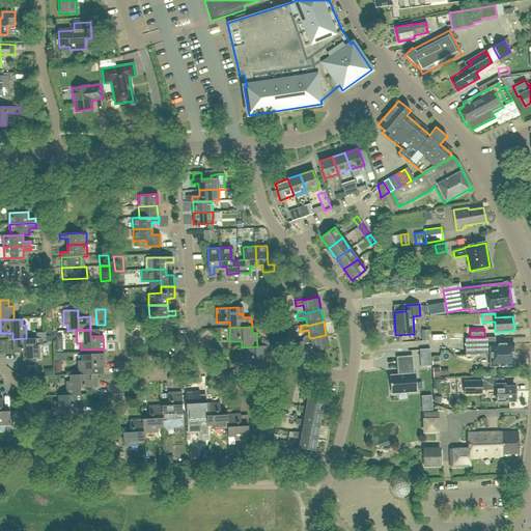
[(304,345),(304,344),(311,342),(313,352),(329,347),(326,335),(310,338),(309,337),(303,339),(303,340),(290,343),(290,344),(289,344),(291,354),(292,353),(294,356),(301,354),(300,351),(304,350),(304,345)]
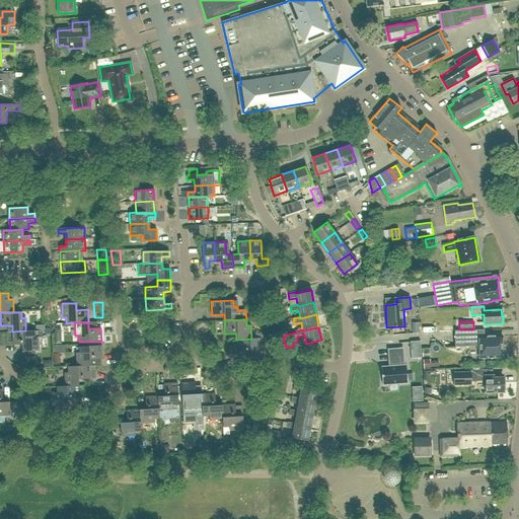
[(503,358),(502,336),(479,337),(478,329),(454,330),(455,347),(479,346),(479,358),(503,358)]
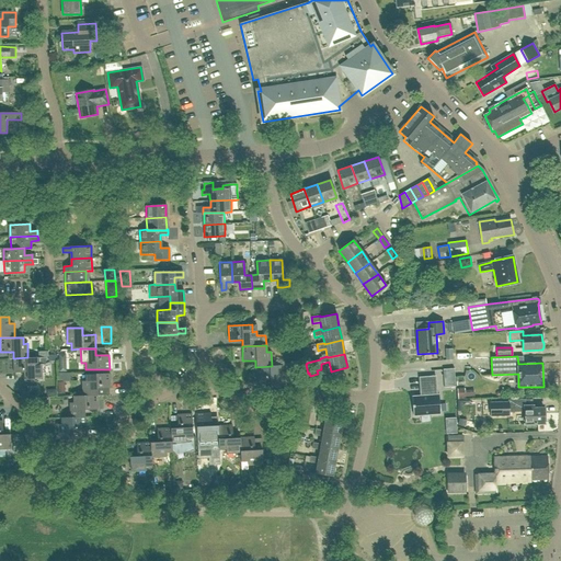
[(45,357),(27,357),(13,358),(13,373),(27,373),(27,379),(25,379),(25,386),(23,386),(23,387),(37,386),(36,379),(42,379),(42,364),(46,364),(45,357)]
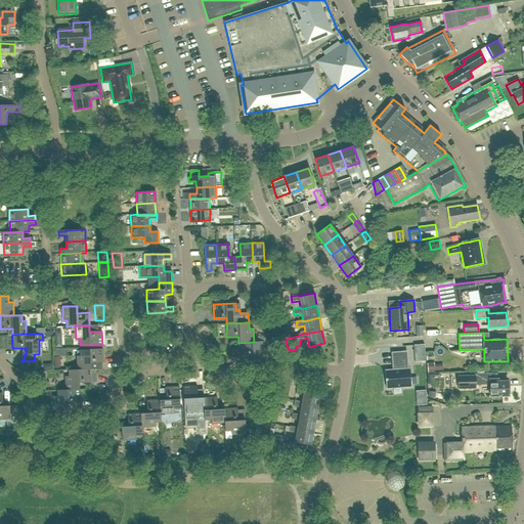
[(262,342),(254,342),(238,343),(239,356),(252,355),(252,362),(267,361),(266,347),(272,347),(272,341),(262,342)]
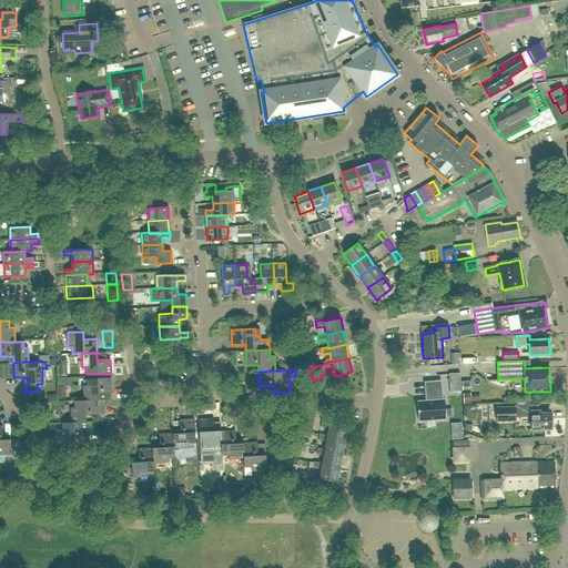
[(83,401),(99,401),(99,393),(112,393),(111,377),(87,378),(88,385),(83,385),(83,401)]
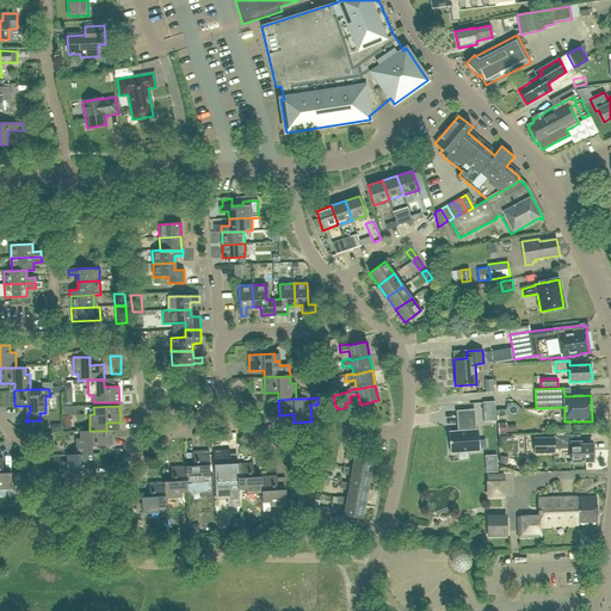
[(458,431),(449,432),(450,452),(480,451),(479,430),(475,430),(474,411),(457,412),(458,431)]
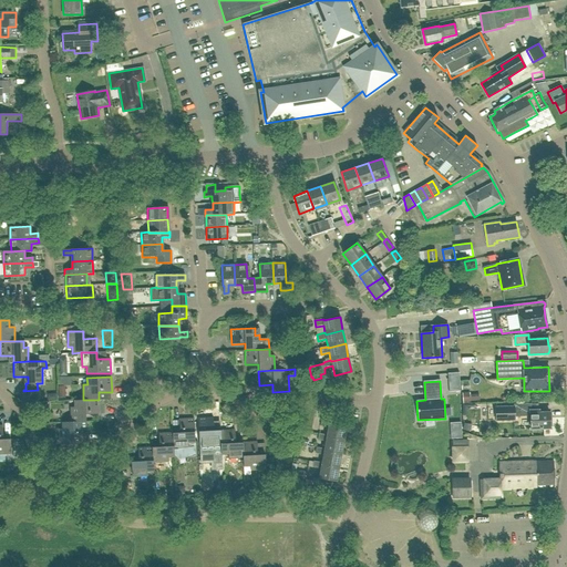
[(99,400),(83,400),(74,400),(75,406),(71,406),(71,422),(86,421),(85,414),(99,413),(99,400)]
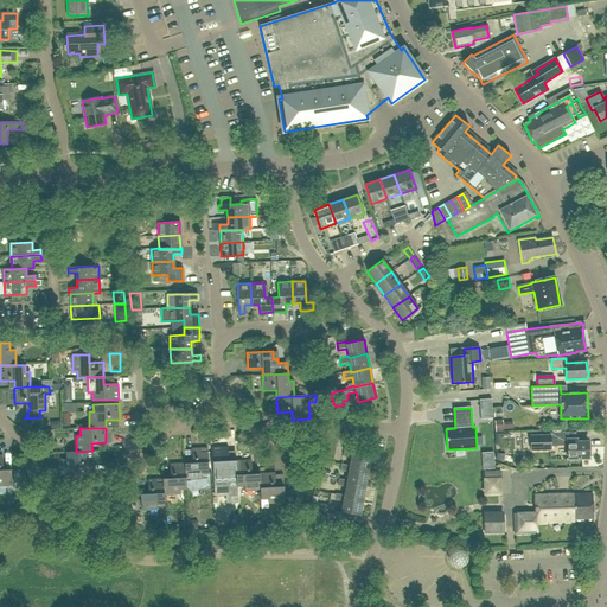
[(40,433),(42,443),(52,442),(52,433),(40,433)]
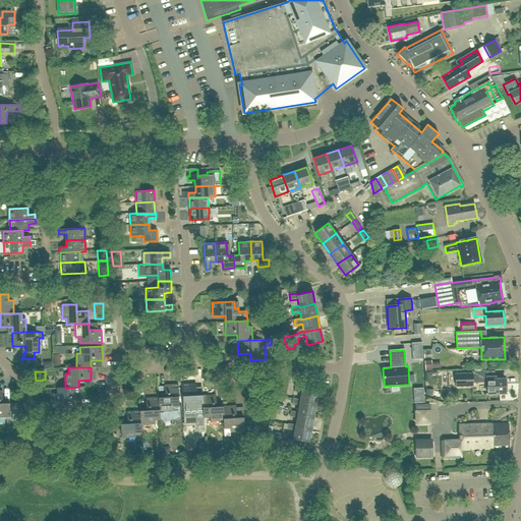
[(472,371),(472,372),(455,373),(455,387),(472,386),(472,383),(487,382),(487,394),(505,394),(505,392),(507,392),(507,386),(505,386),(505,380),(495,380),(495,378),(487,378),(487,371),(472,371)]
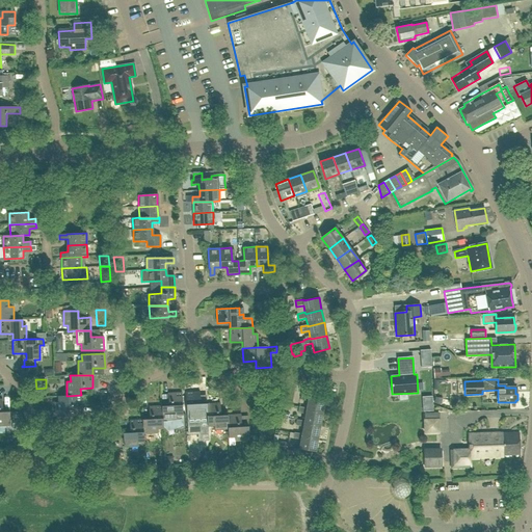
[(445,391),(449,399),(454,395),(450,388),(445,391)]
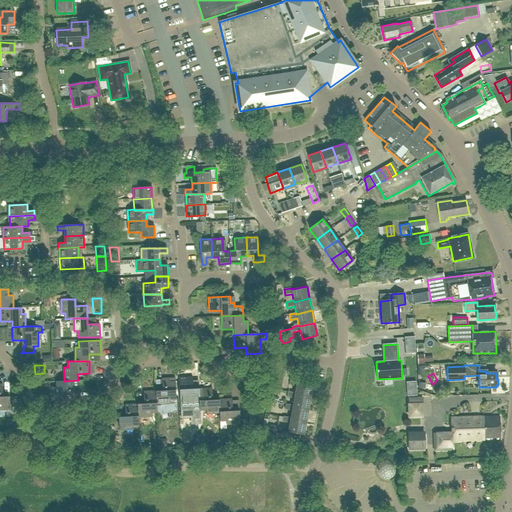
[(199,402),(199,389),(193,389),(192,377),(179,378),(180,400),(186,399),(186,403),(199,402)]
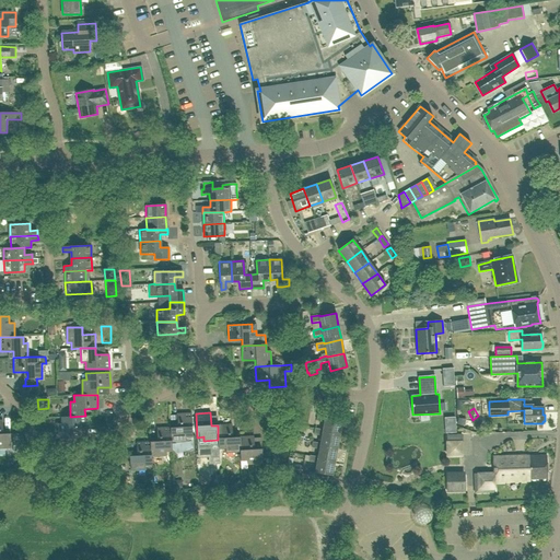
[(171,428),(172,443),(186,442),(186,438),(193,438),(190,413),(177,415),(177,416),(177,428),(171,428)]
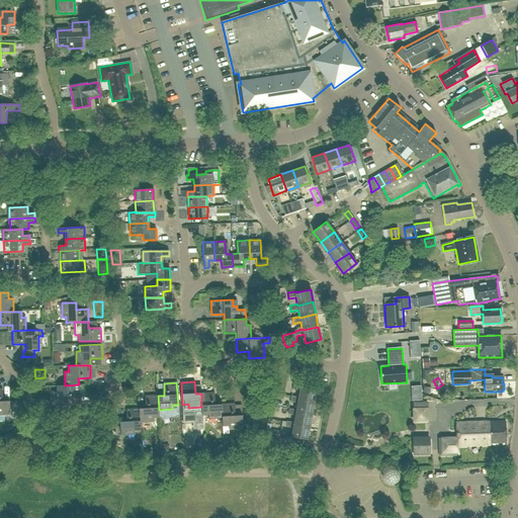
[(299,391),(298,398),(297,400),(315,403),(317,390),(300,386),(301,385),(293,383),(292,389),(299,391)]
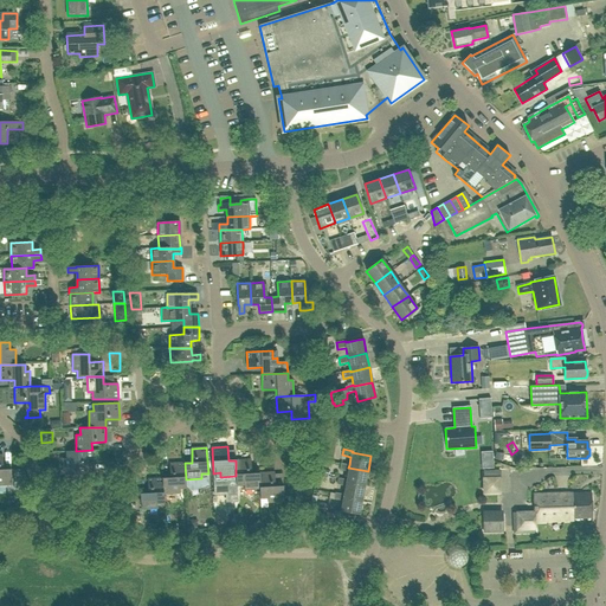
[(92,450),(76,451),(66,451),(66,458),(62,458),(63,475),(78,475),(78,466),(92,466),(92,450)]
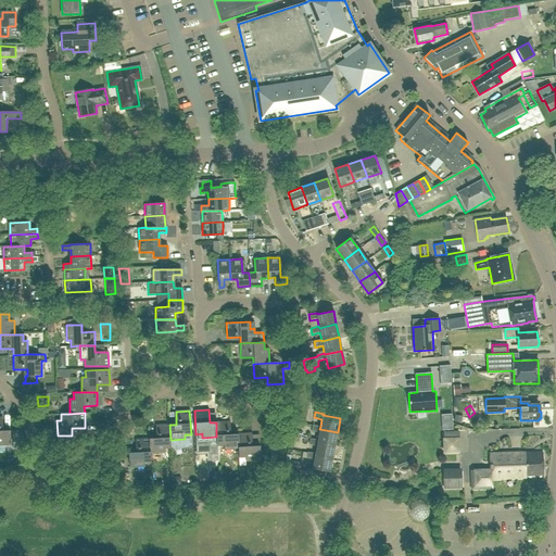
[(0,417),(0,445),(11,445),(11,431),(3,431),(2,418),(0,417)]
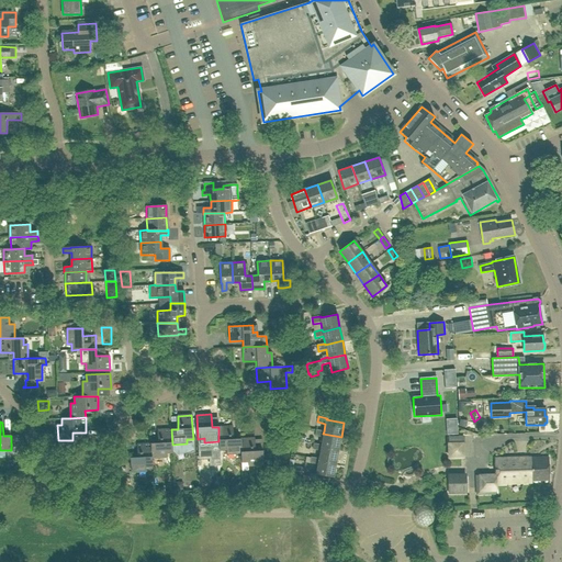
[(240,453),(240,439),(233,439),(232,426),(218,427),(218,441),(220,450),(226,450),(226,454),(240,453)]
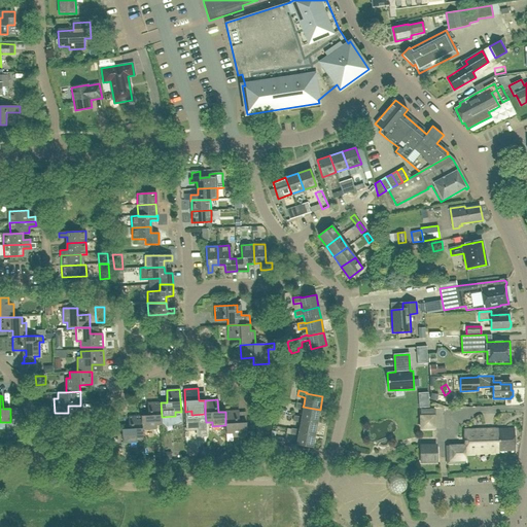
[(162,425),(162,417),(161,402),(147,403),(148,416),(142,416),(142,429),(156,429),(155,425),(162,425)]
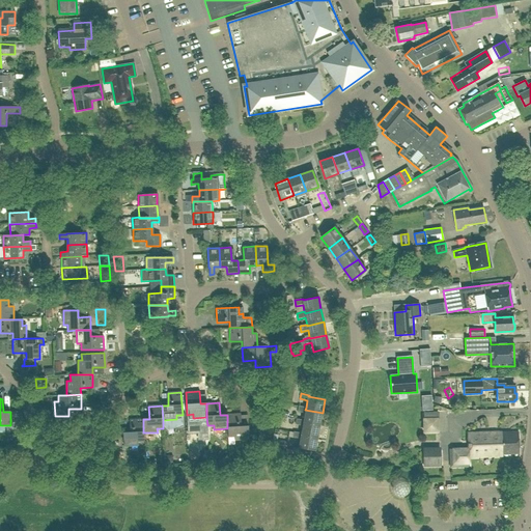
[(305,414),(304,420),(303,422),(319,425),(323,413),(305,410),(306,408),(299,407),(298,412),(305,414)]
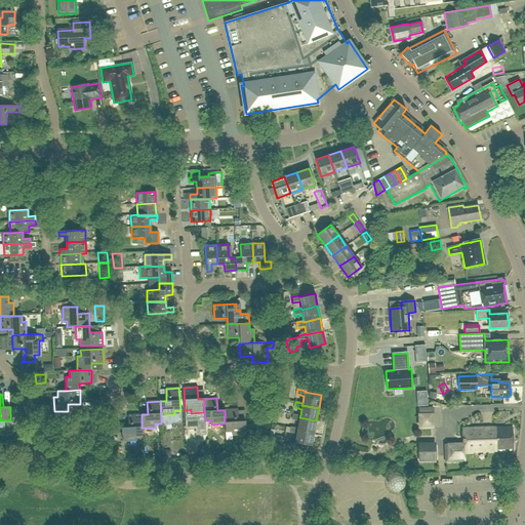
[(244,410),(237,411),(237,409),(225,410),(225,423),(226,433),(232,432),(232,436),(246,435),(245,421),(244,410)]
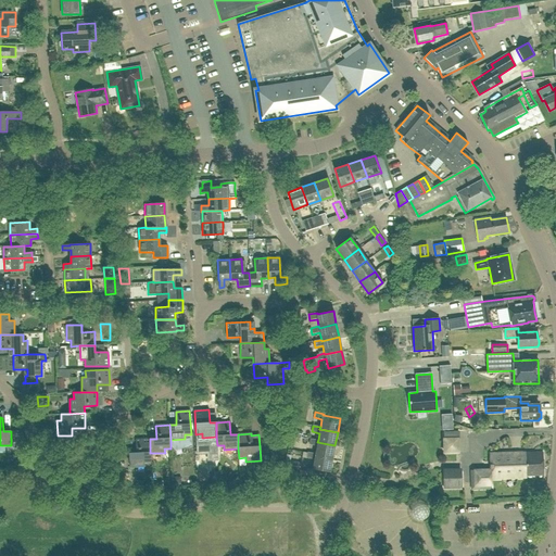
[(300,443),(308,444),(308,445),(316,446),(315,454),(315,455),(332,458),(335,445),(317,442),(318,440),(310,439),(301,437),(300,443)]
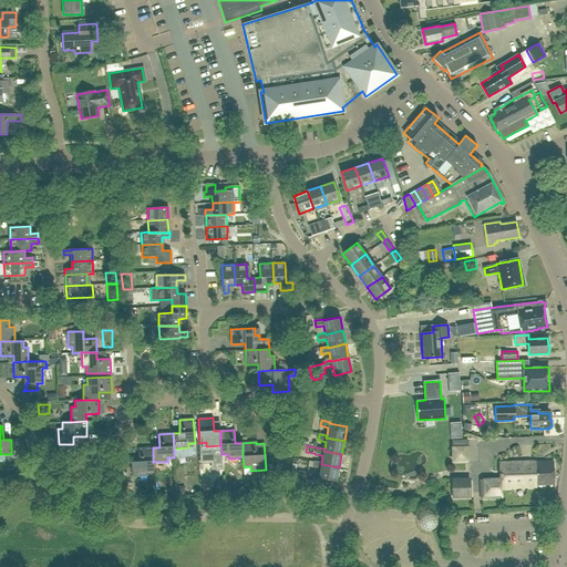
[(467,463),(468,461),(467,447),(466,445),(453,445),(451,447),(451,462),(453,464),(467,463)]
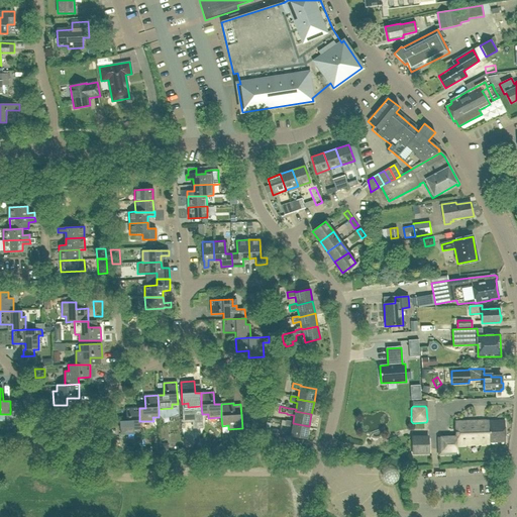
[(140,430),(139,421),(139,408),(125,409),(126,421),(119,421),(120,435),(134,434),(134,430),(140,430)]
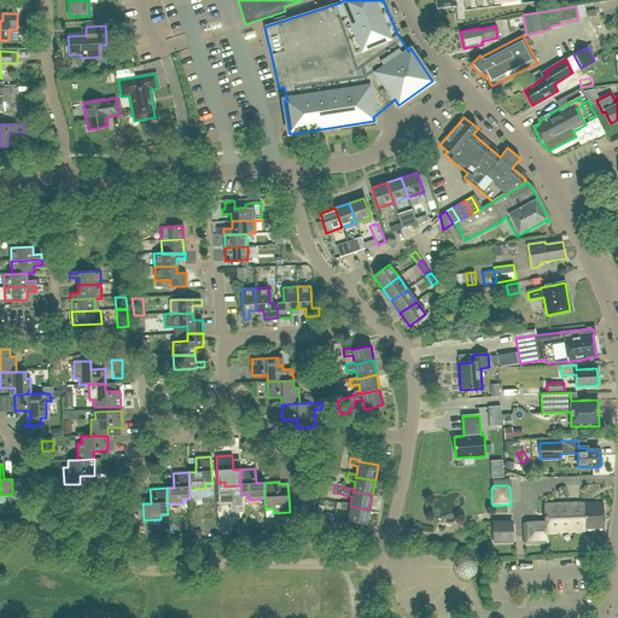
[(524,544),(546,543),(546,532),(581,531),(581,530),(604,529),(602,502),(582,503),(581,500),(544,501),(546,522),(523,523),(524,544)]
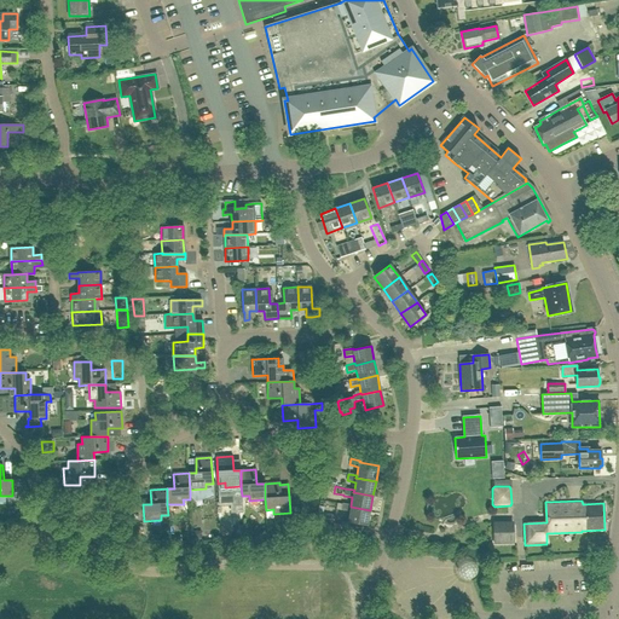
[(342,503),(342,504),(337,503),(336,509),(341,510),(350,512),(347,522),(366,526),(370,510),(351,507),(351,505),(342,503)]
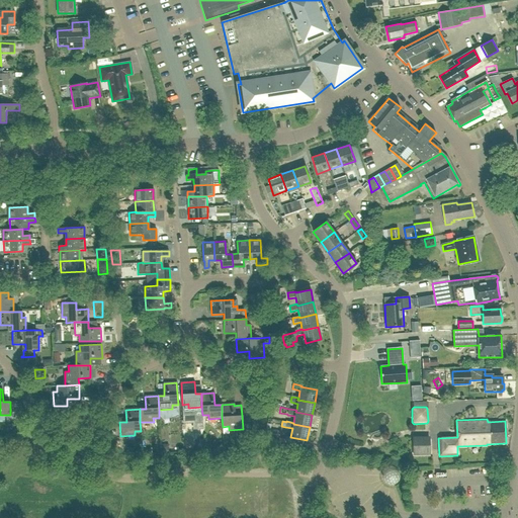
[(267,423),(265,436),(278,439),(280,431),(270,430),(271,424),(267,423)]
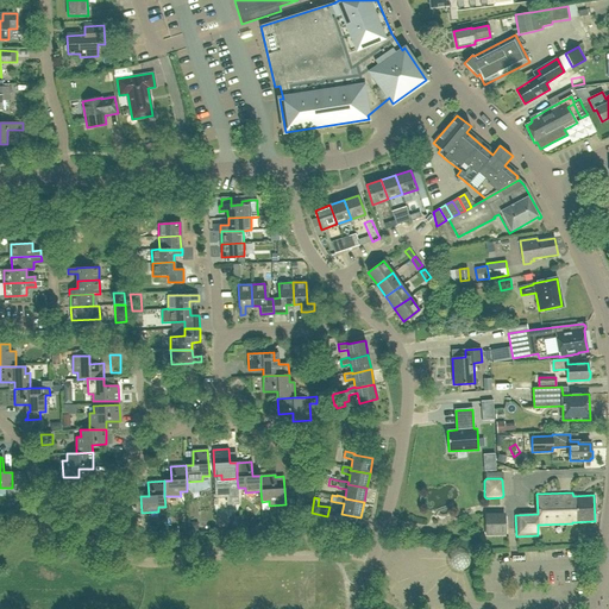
[(506,534),(504,518),(504,516),(485,516),(485,535),(506,534)]
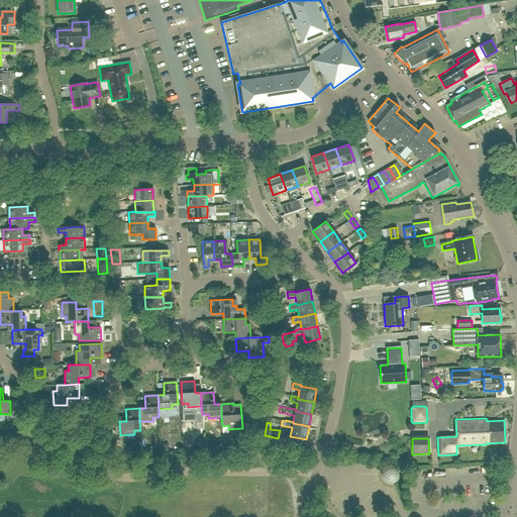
[(204,446),(209,450),(213,446),(208,442),(204,446)]
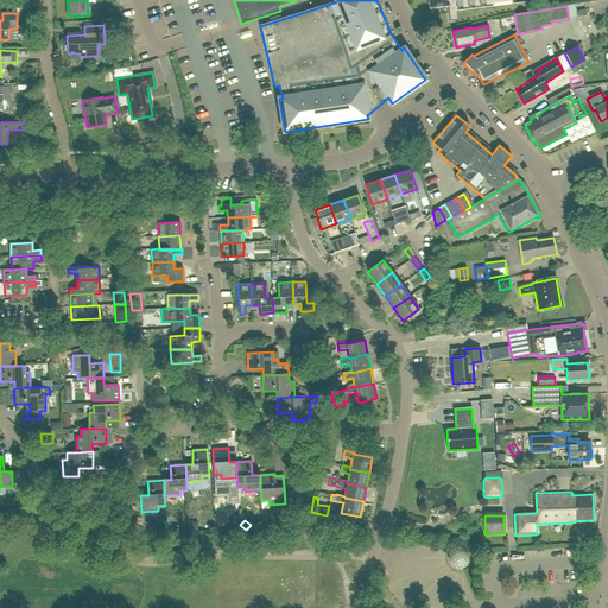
[(454,572),(457,574),(461,574),(464,571),(468,569),(469,567),(470,562),(470,558),(468,555),(466,552),(462,551),(457,550),(454,551),(450,553),(448,557),(447,561),(447,564),(449,568),(451,570),(454,572)]
